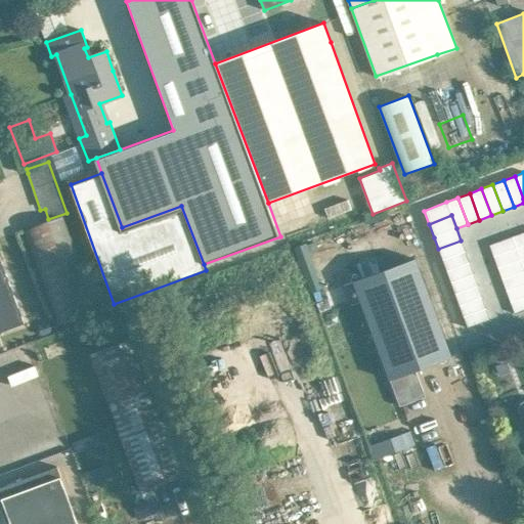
[(62,216),(26,232),(57,318),(95,304),(62,216)]
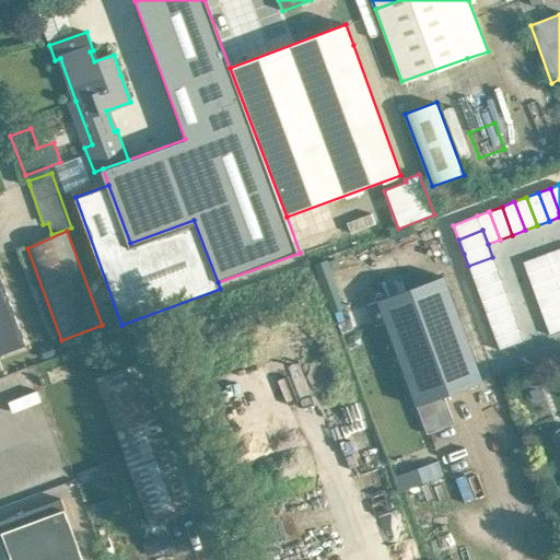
[(559,258),(559,244),(546,251),(551,263),(559,258)]
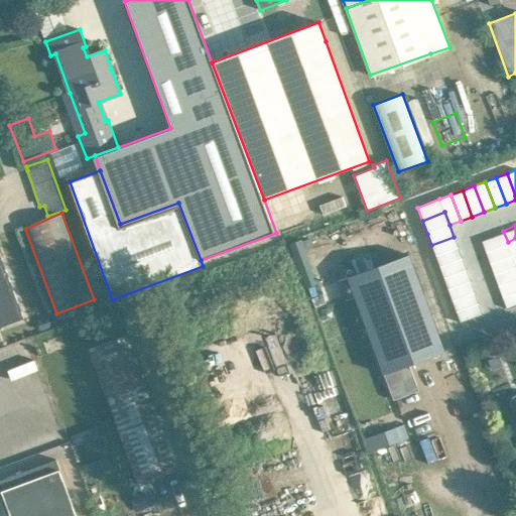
[(508,242),(503,231),(481,239),(485,250),(508,242)]
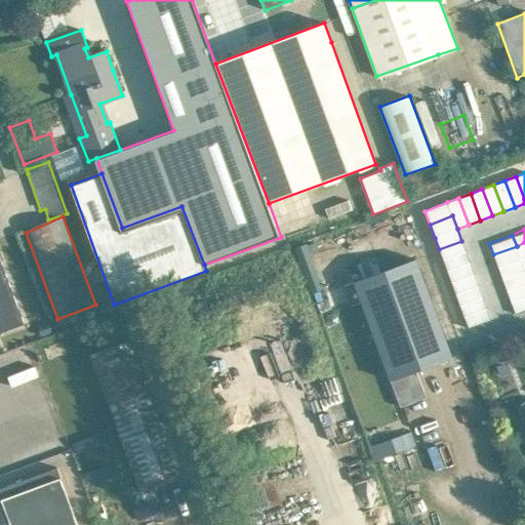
[(467,252),(461,241),(439,249),(443,260),(467,252)]
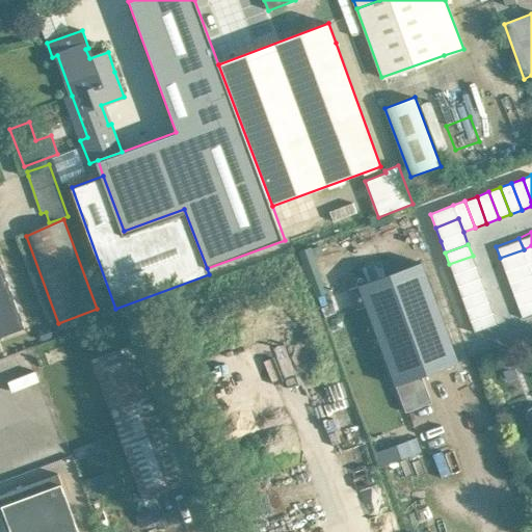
[(528,261),(524,249),(500,258),(504,270),(528,261)]
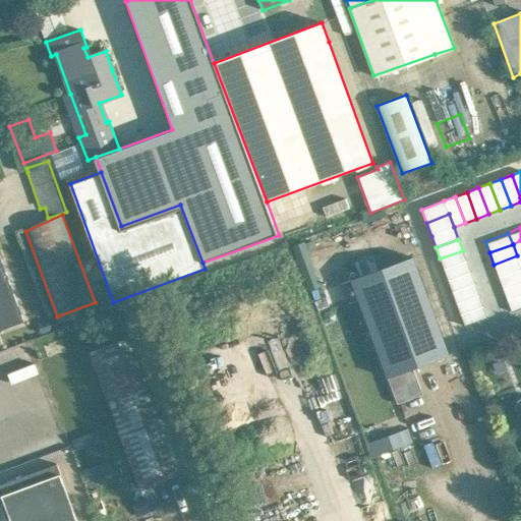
[(467,262),(463,250),(440,258),(444,270),(467,262)]
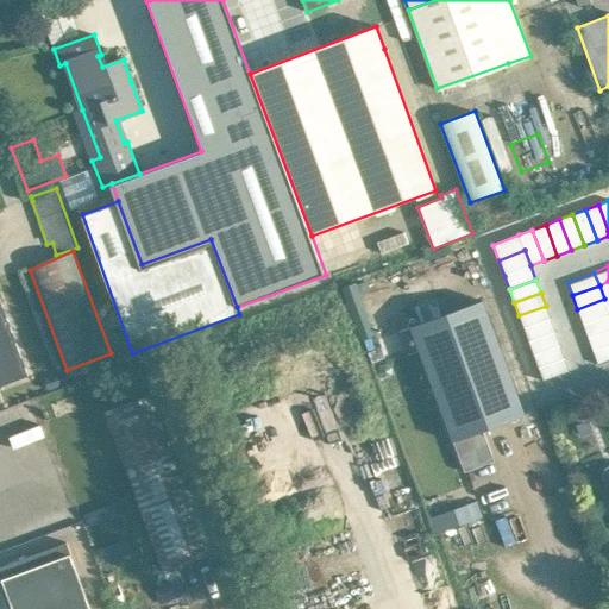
[(0,384),(27,375),(0,299),(0,384)]
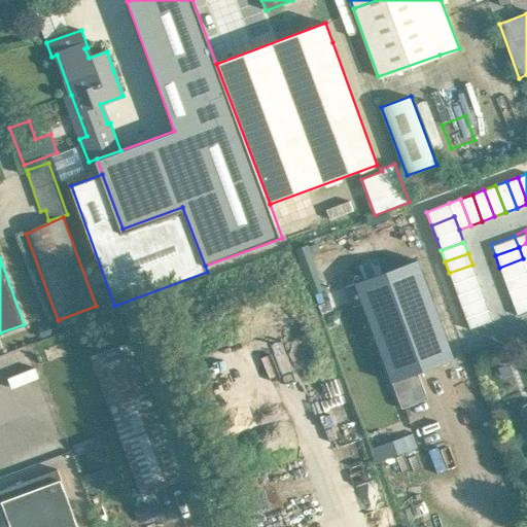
[(526,270),(526,269),(523,258),(499,268),(504,279),(526,270)]
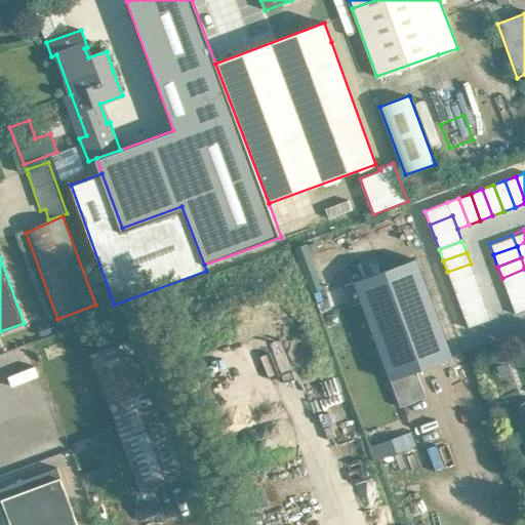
[(400,407),(416,401),(415,396),(425,392),(416,370),(452,358),(416,260),(353,283),(400,407)]
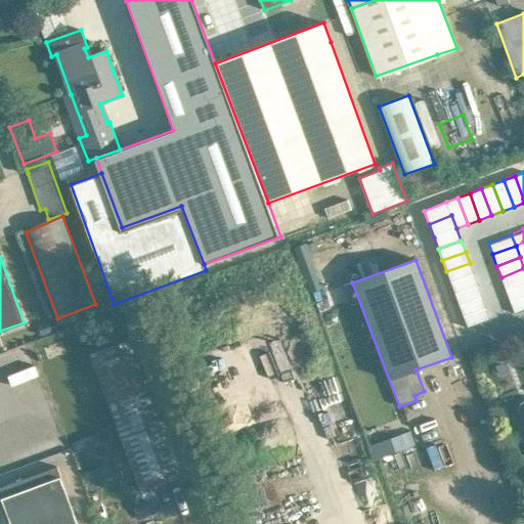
[(474,274),(470,263),(446,271),(451,284),(474,274)]
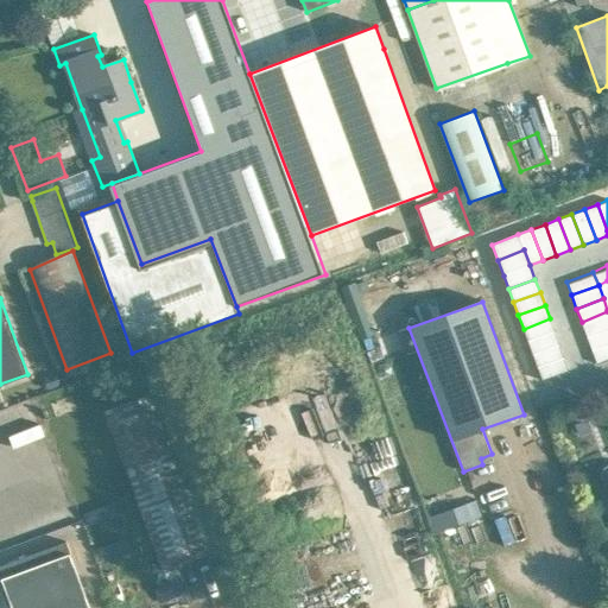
[(607,327),(607,311),(582,322),(587,335),(607,327)]
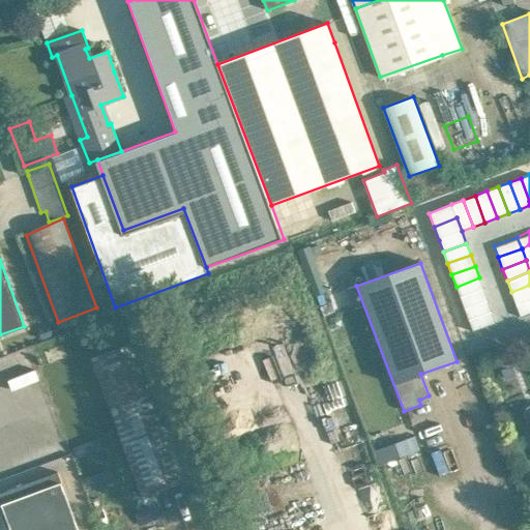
[(483,289),(479,277),(457,287),(461,298),(483,289)]
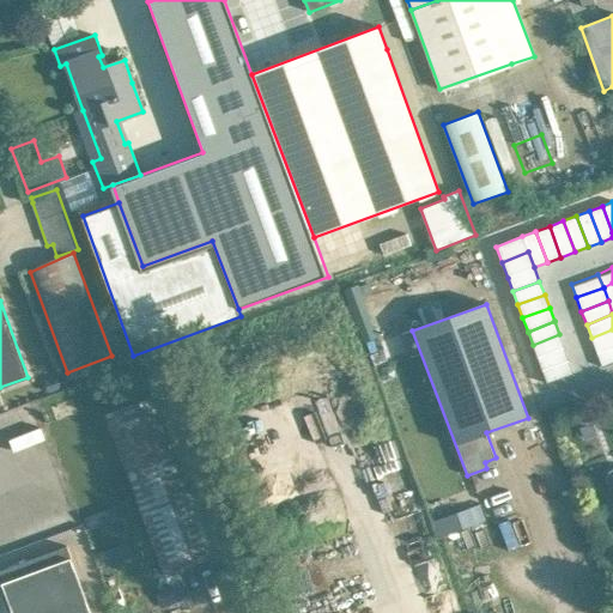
[(612,345),(612,329),(592,338),(596,351),(612,345)]
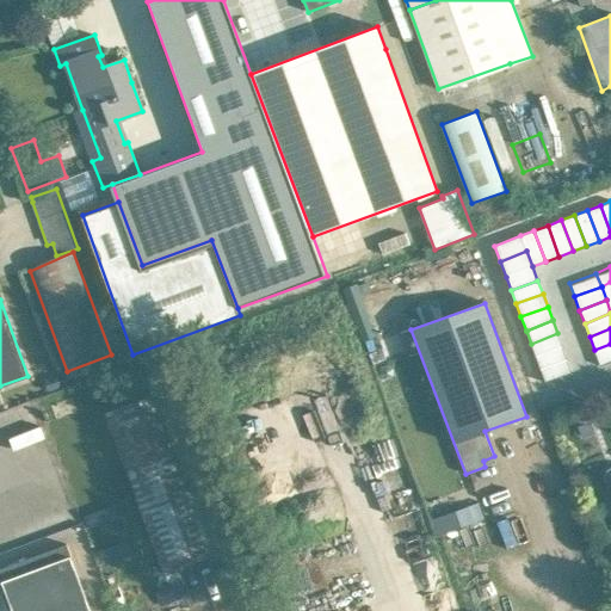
[(563,347),(557,333),(531,344),(536,357),(563,347)]
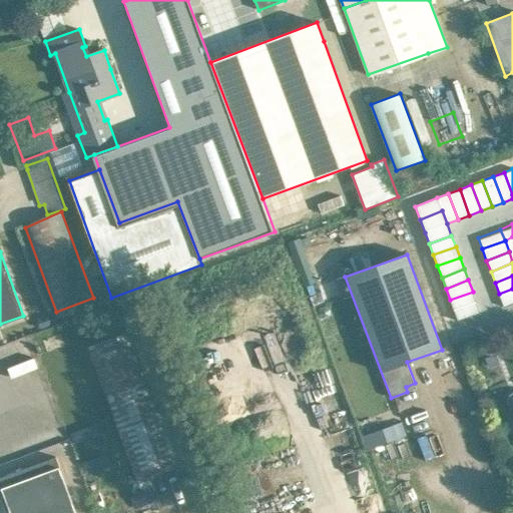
[(512,301),(512,289),(499,294),(504,306),(512,301)]
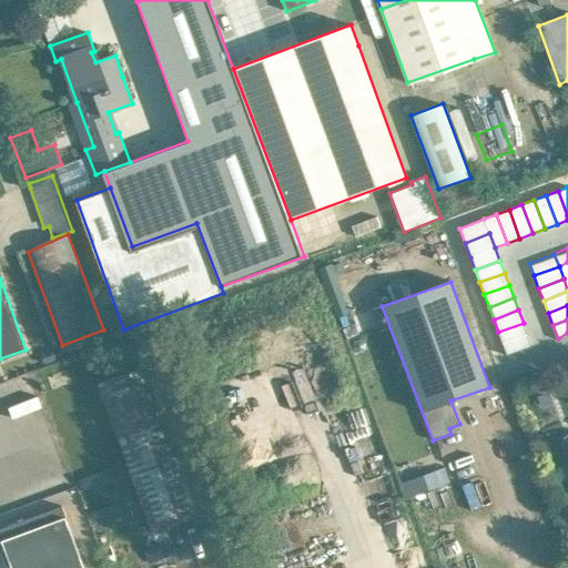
[(528,335),(524,323),(498,332),(503,344),(528,335)]
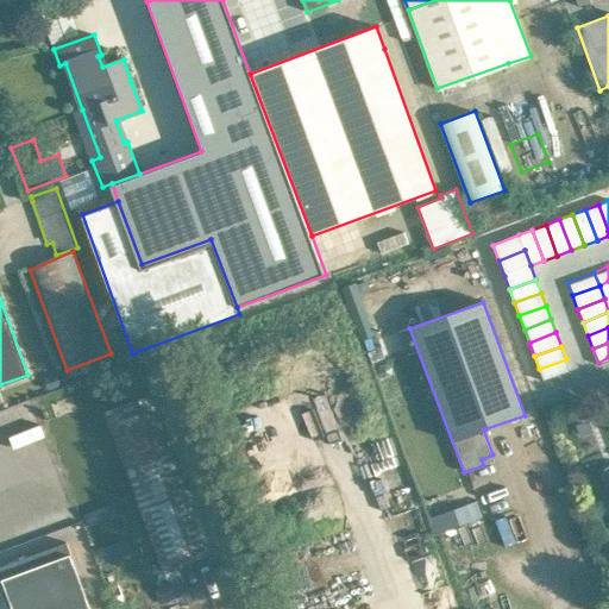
[(571,372),(566,359),(539,369),(545,383),(571,372)]
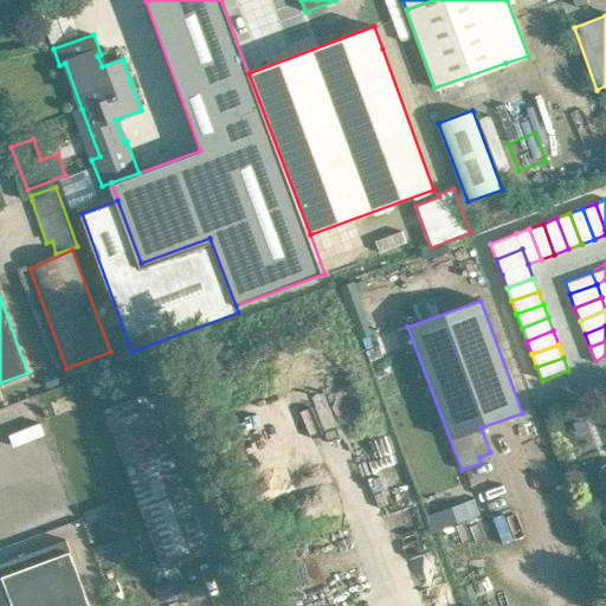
[(155,388),(102,408),(161,568),(214,549),(155,388)]
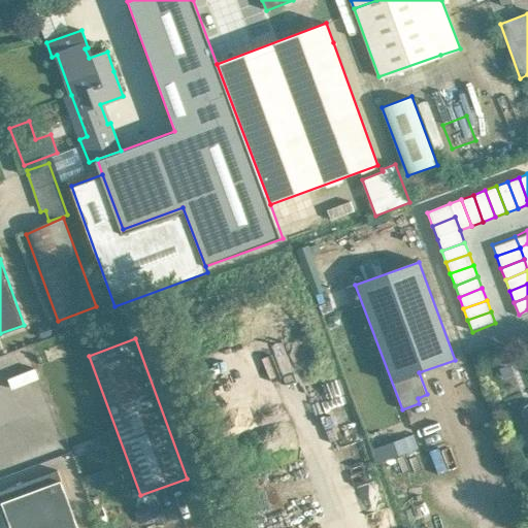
[(408,452),(403,438),(383,446),(388,459),(408,452)]
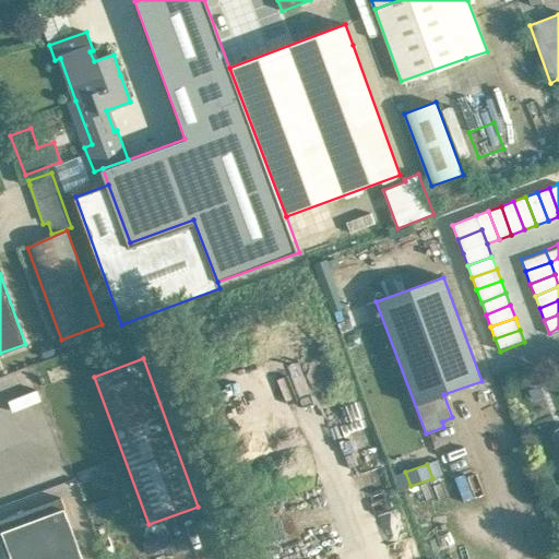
[(321,466),(281,467),(281,488),(322,486),(321,466)]
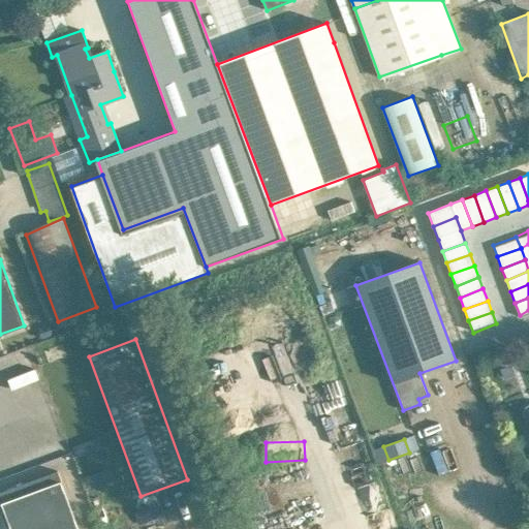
[(0,501),(9,528),(80,528),(59,471),(0,493),(0,501)]
